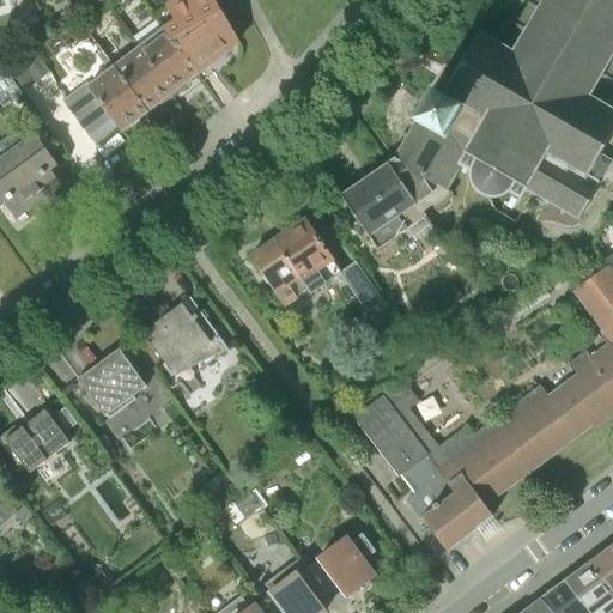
[(163,29),(176,47),(219,12),(212,0),(178,0),(167,7),(176,20),(163,29)]
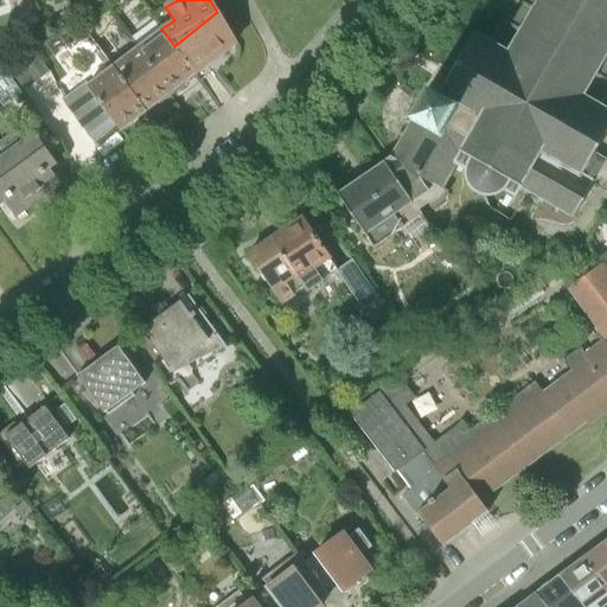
[(499,195),(504,192),(515,198),(521,189),(525,191),(524,191),(528,193),(529,192),(541,199),(541,200),(543,203),(543,202),(556,209),(556,210),(558,211),(558,210),(572,217),(572,218),(575,221),(606,164),(606,161),(596,155),(606,136),(606,109),(604,108),(606,101),(606,0),(515,0),(515,1),(515,2),(505,20),(504,19),(502,24),(503,24),(491,43),(477,33),(453,74),(441,66),(409,122),(413,125),(406,135),(402,134),(401,136),(403,139),(398,147),(395,145),(394,148),(397,149),(393,159),(339,196),(375,248),(394,235),(406,251),(434,231),(422,216),(423,215),(420,210),(440,197),(458,166),(466,170),(465,174),(467,185),(471,190),(473,192),(479,196),(486,197),(491,197),(497,196),(499,195)]
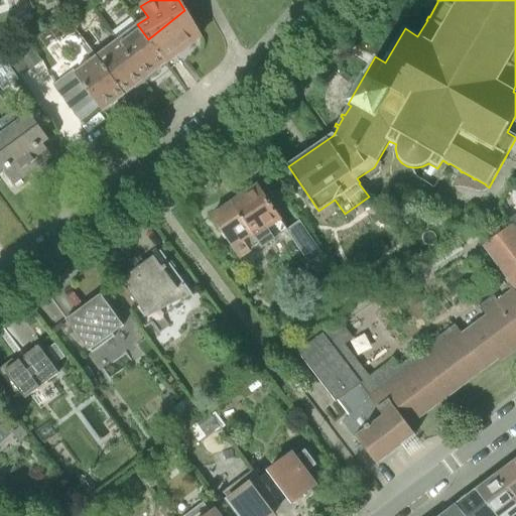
[(57,24),(66,20),(61,7),(52,10),(57,24)]
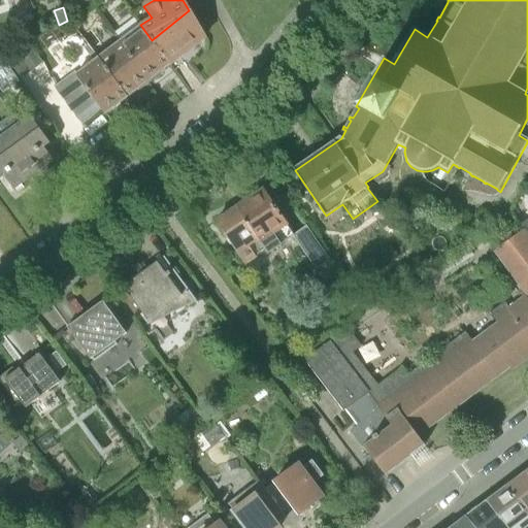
[(152,40),(169,65),(205,38),(189,10),(152,40)]
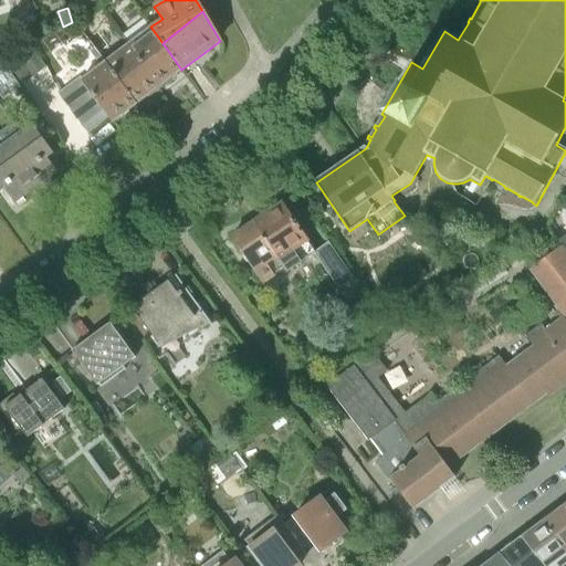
[(181,70),(163,43),(150,27),(128,43),(160,85),(181,70)]
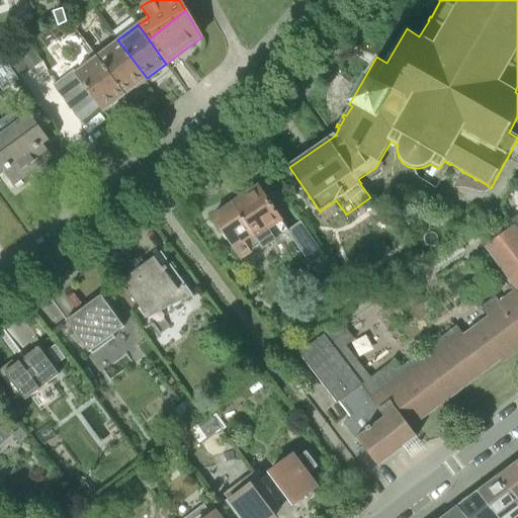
[(124,95),(147,78),(117,39),(101,53),(88,35),(83,38),(96,56),(124,95)]
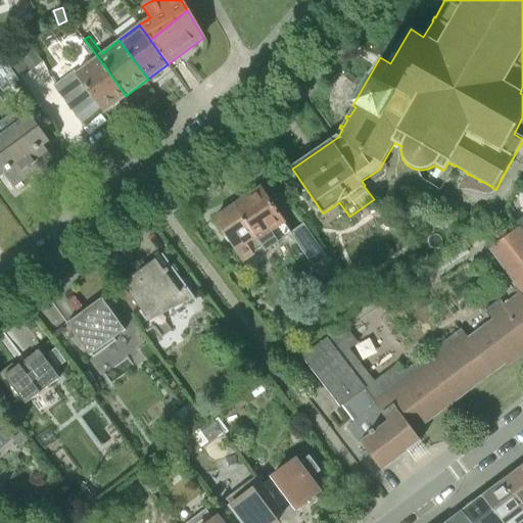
[(34,69),(44,61),(29,41),(16,48),(34,69)]
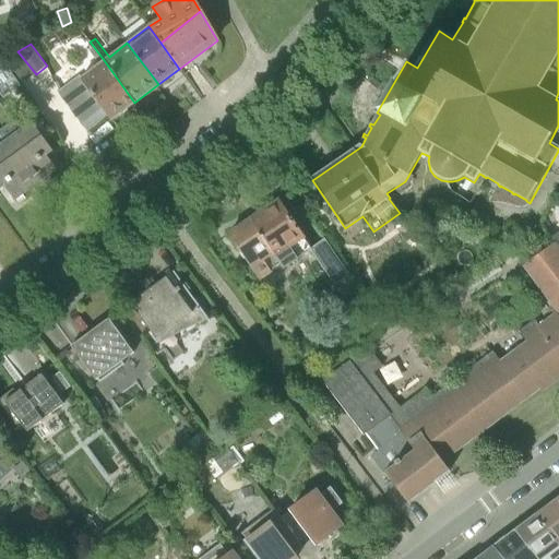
[(33,75),(15,51),(1,60),(20,85),(33,75)]
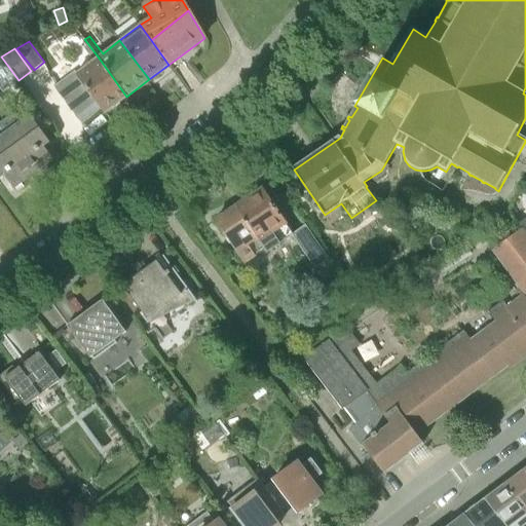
[(98,57),(74,74),(73,73),(54,86),(64,99),(82,84),(92,97),(102,109),(105,113),(126,97),(98,57)]
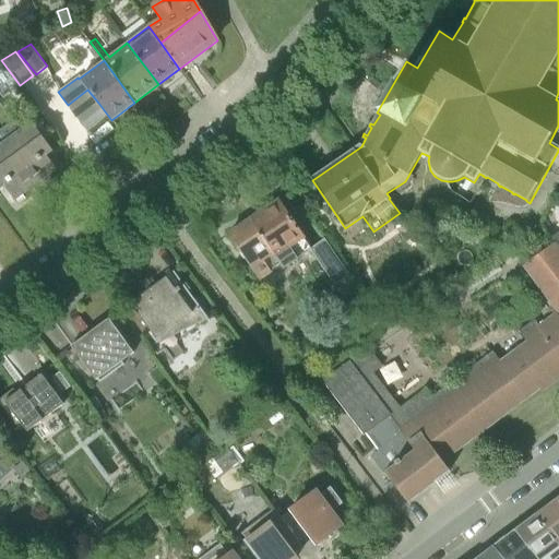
[(68,105),(78,118),(98,103),(87,90),(68,105)]
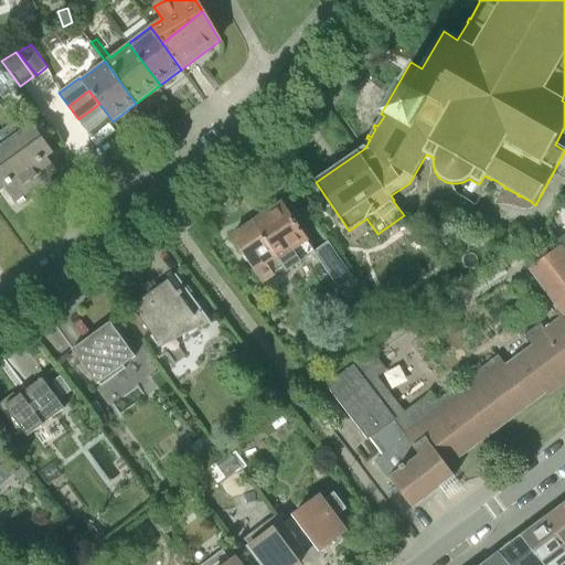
[(78,119),(88,132),(109,117),(99,104),(78,119)]
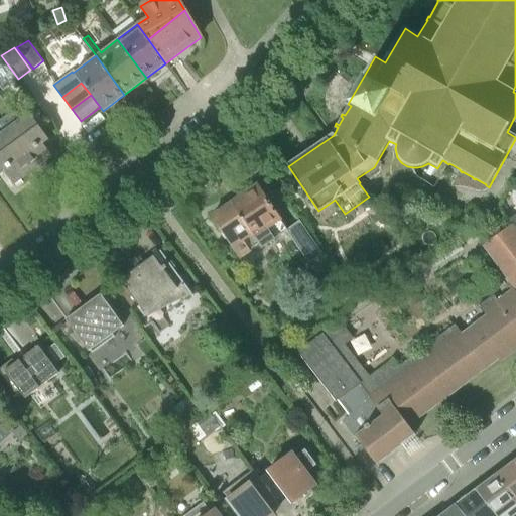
[(4,130),(33,170),(52,156),(43,143),(48,139),(29,112),(4,130)]
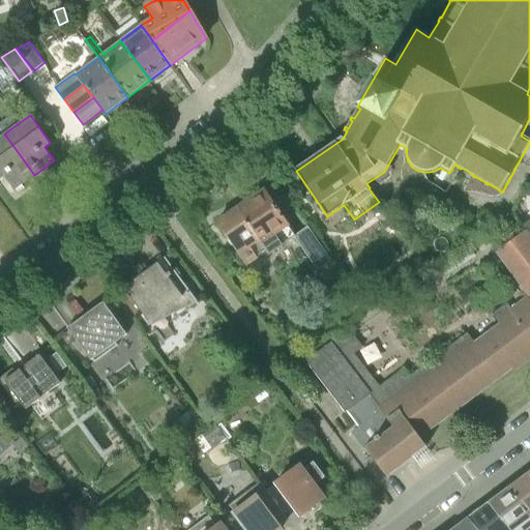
[(15,189),(34,175),(4,134),(0,137),(0,179),(4,176),(15,189)]
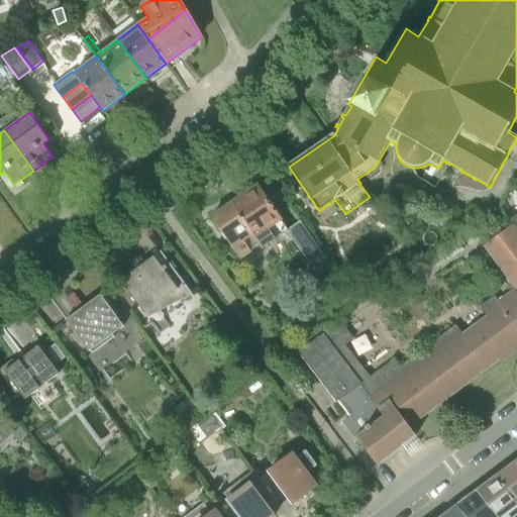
[(264,248),(289,231),(287,228),(257,186),(233,202),(260,241),(264,248)]
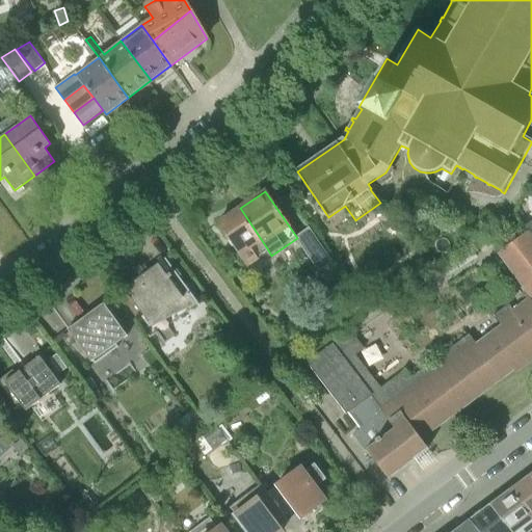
[(257,256),(267,248),(240,208),(217,223),(247,267),(257,261),(259,259),(257,256)]
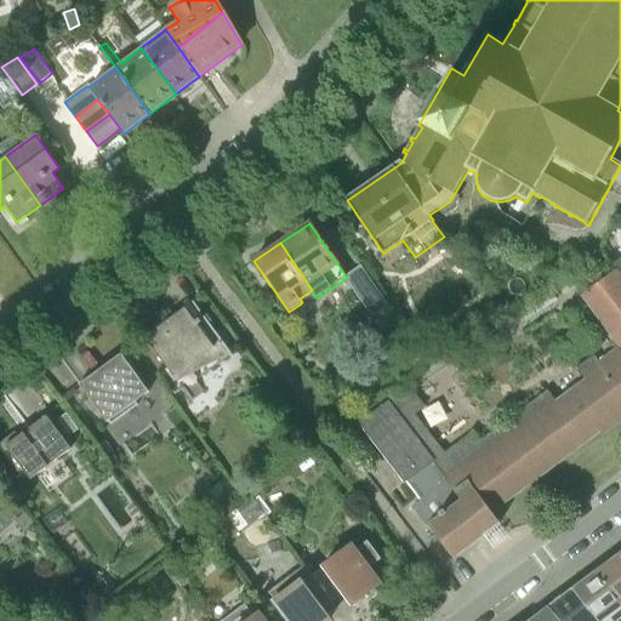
[(359,263),(345,274),(347,278),(371,314),(387,305),(359,263)]
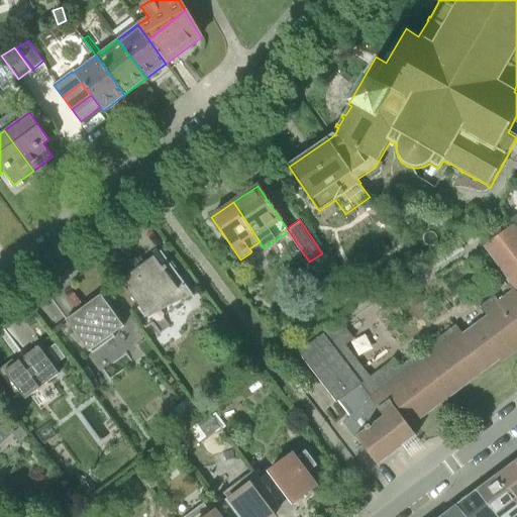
[(516,228),(513,223),(483,246),(514,289),(498,301),(495,295),(480,306),(484,311),(483,312),(486,315),(462,333),(459,329),(437,345),(440,349),(406,376),(403,372),(380,390),(344,344),(353,338),(340,322),(343,320),(342,319),(298,352),(336,402),(362,385),(371,397),(369,398),(371,401),(342,422),(354,438),(356,437),(378,466),(416,436),(409,426),(499,358),(501,362),(516,349),(516,228)]
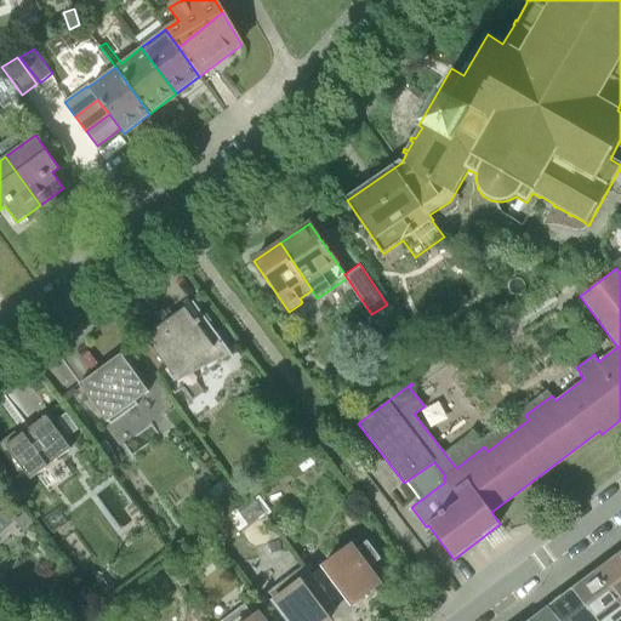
[(220,357),(228,351),(203,315),(194,322),(184,308),(144,337),(171,375),(180,369),(187,365),(195,363),(212,360),(220,357)]
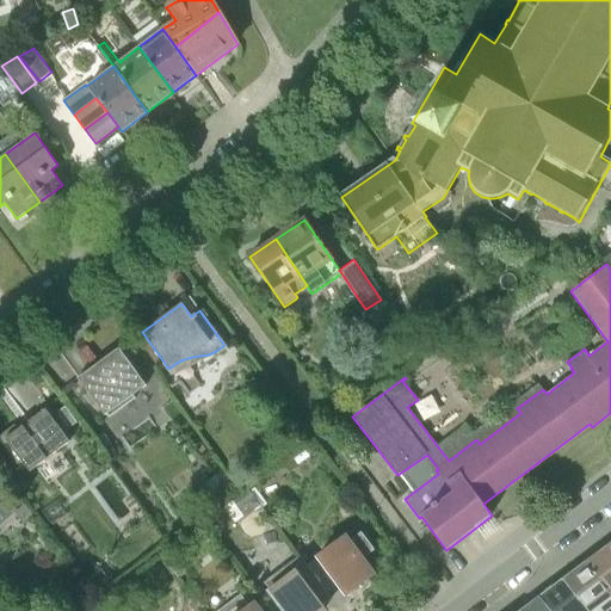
[(133,395),(146,386),(119,349),(78,378),(105,417),(106,415),(109,419),(136,399),(133,395)]
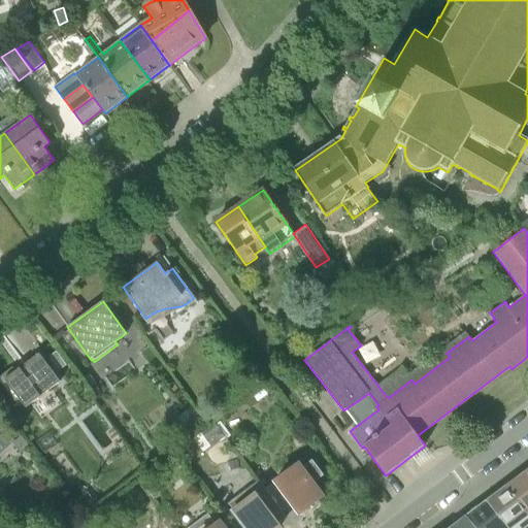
[(57,352),(51,356),(61,370),(67,365),(57,352)]
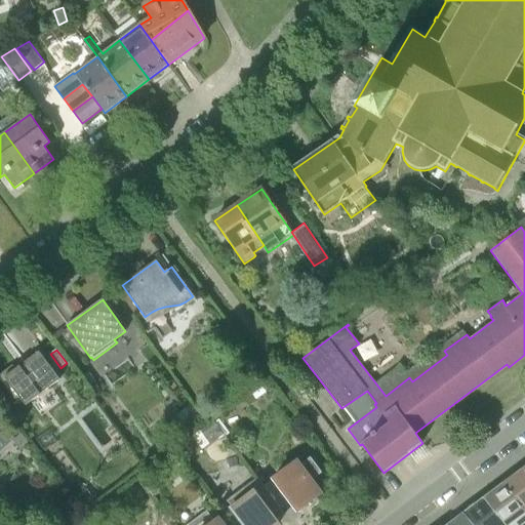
[(26,405),(61,379),(39,352),(25,362),(26,365),(22,368),(19,366),(15,369),(12,365),(0,374),(0,378),(18,404),(23,402),(26,405)]
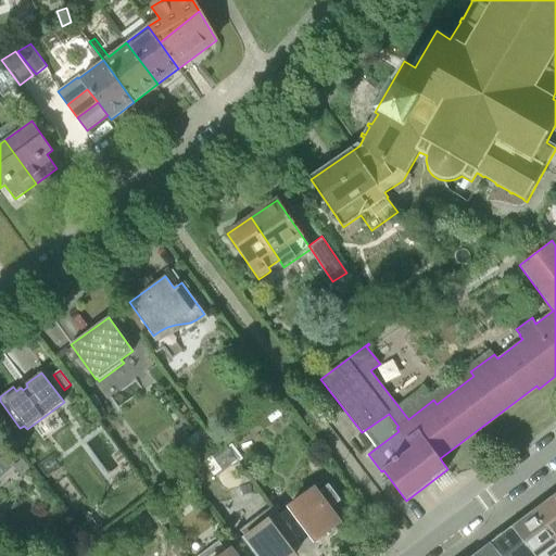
[(5,456),(0,460),(0,478),(14,466),(5,456)]
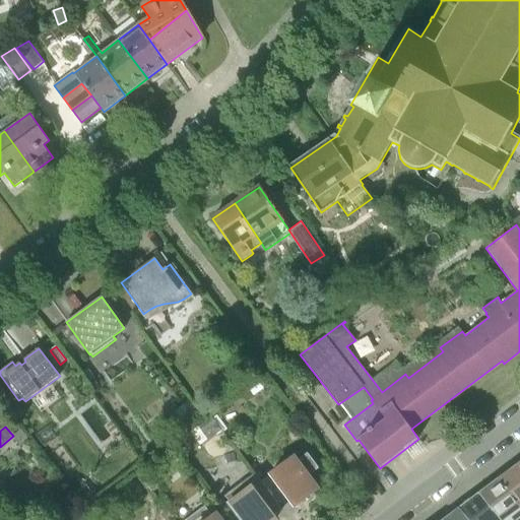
[(262,480),(279,503),(287,496),(295,506),(317,490),(307,476),(319,468),(308,453),(296,461),(293,457),(270,473),(271,473),(262,480)]
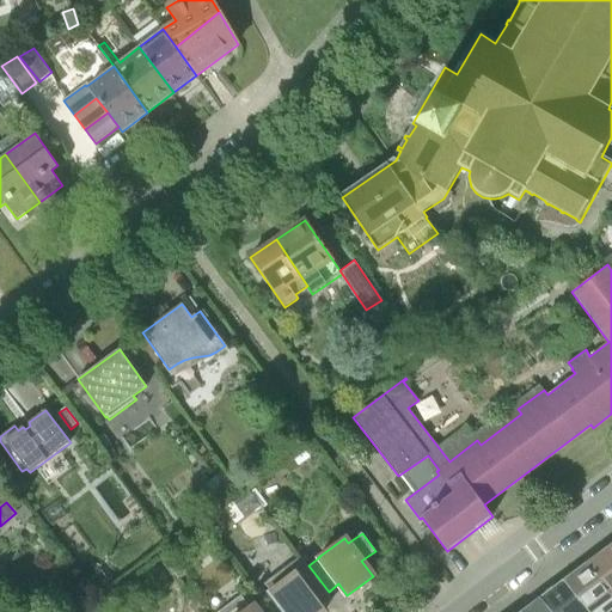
[(611,544),(588,562),(611,593),(611,544)]
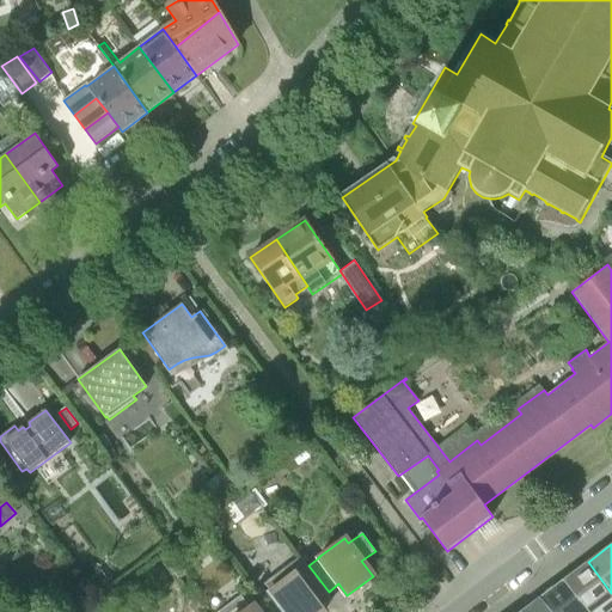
[(316,601),(329,592),(308,565),(307,567),(300,557),(264,583),(285,611),(324,611),(316,601)]
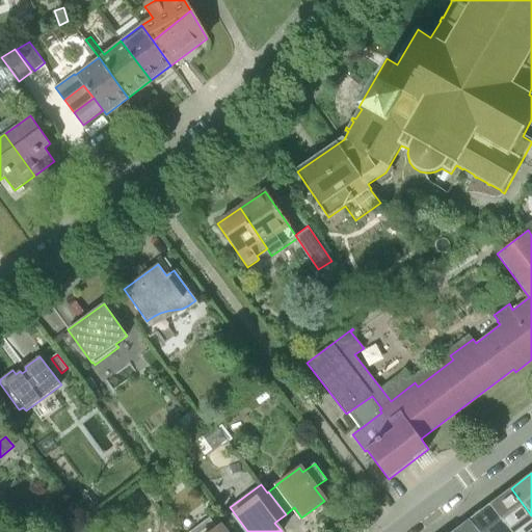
[(513,531),(514,531),(531,519),(531,515),(511,488),(493,503),(513,531)]
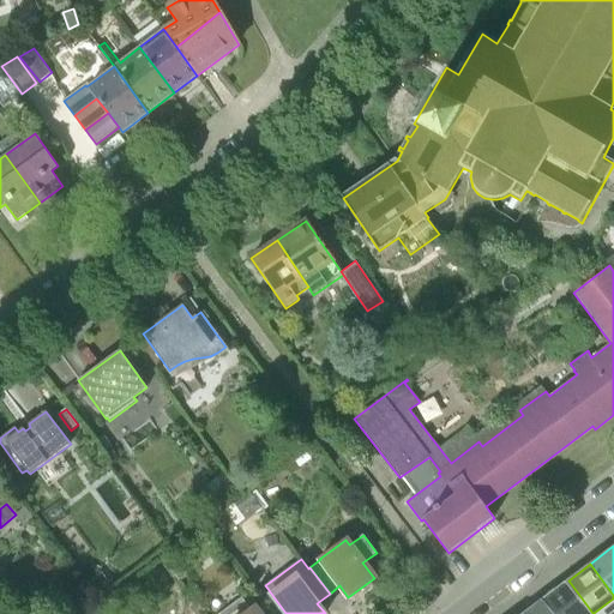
[(546,596),(558,613),(593,613),(569,581),(546,596)]
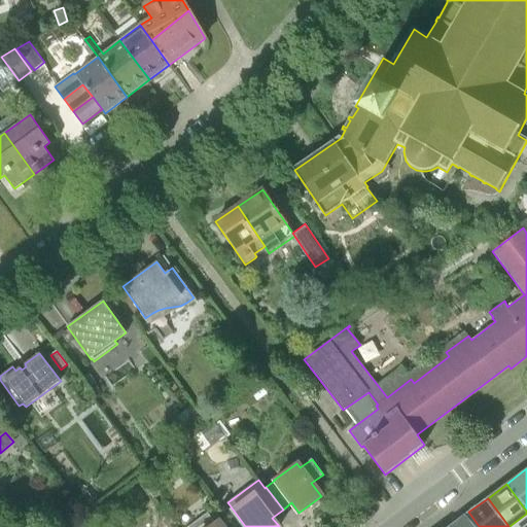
[(479,526),(468,512),(449,526),(479,526)]
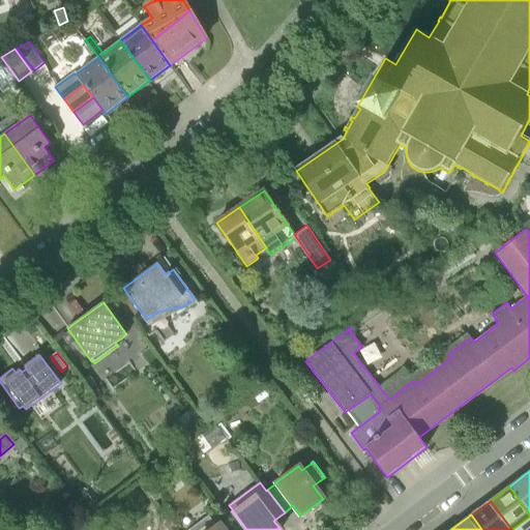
[(225,529),(221,524),(217,526),(208,516),(189,529),(225,529)]
